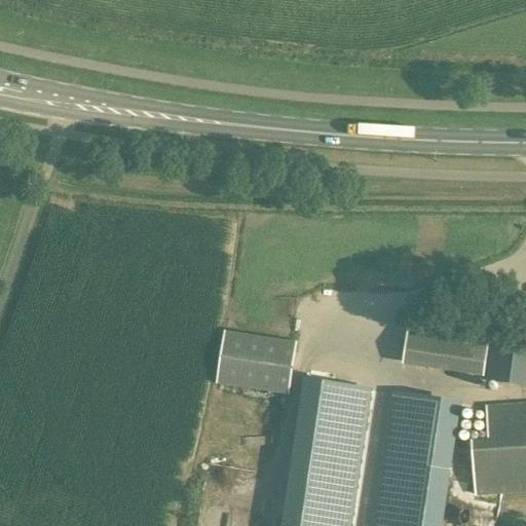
[(489,335),(409,324),(403,366),(483,378),(489,335)]
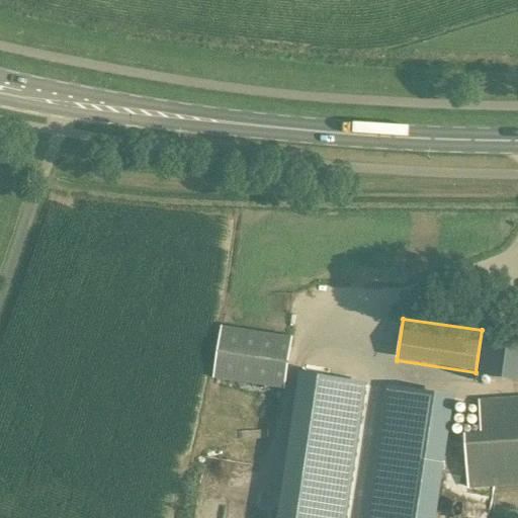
[(295,392),(304,340),(220,327),(211,378),(295,392)]
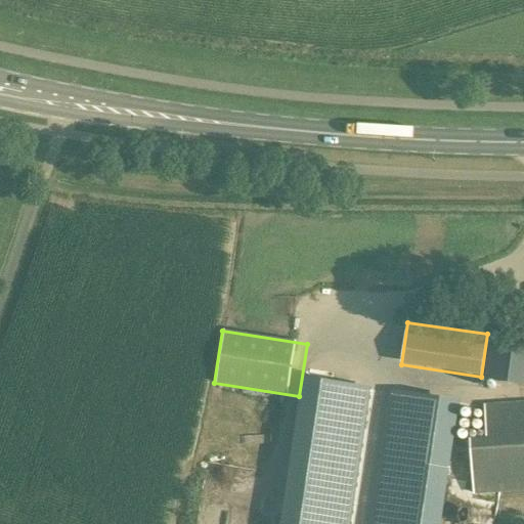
[(483,380),(523,385),(523,342),(488,338),(483,380)]
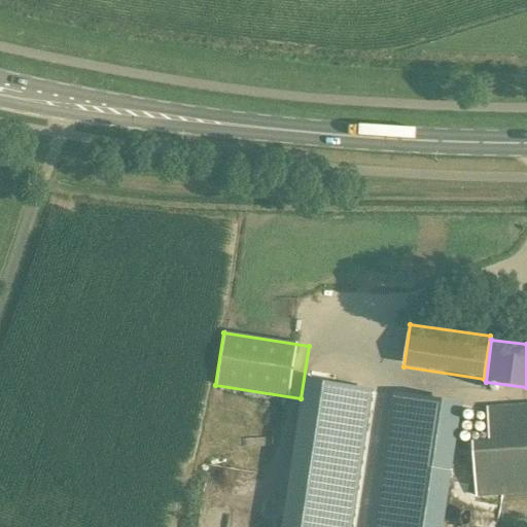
[(351,526),(373,392),(309,383),(287,526),(351,526)]
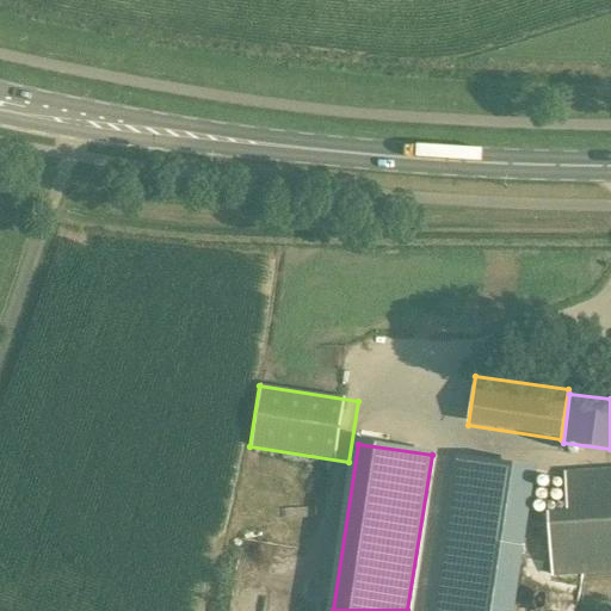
[(510,610),(531,470),(457,460),(434,610),(510,610)]
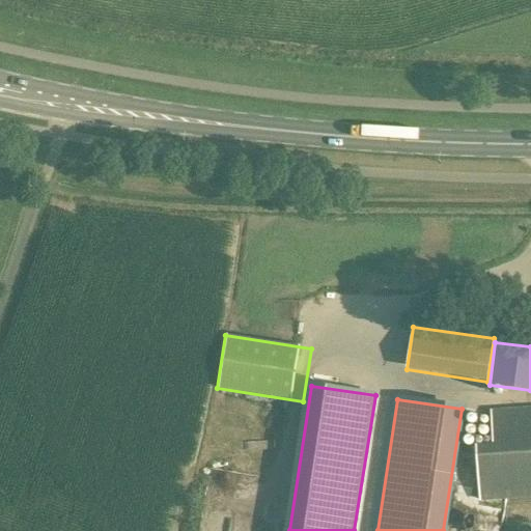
[(530,495),(530,408),(492,411),(494,444),(476,445),(477,454),(479,498),(530,495)]
